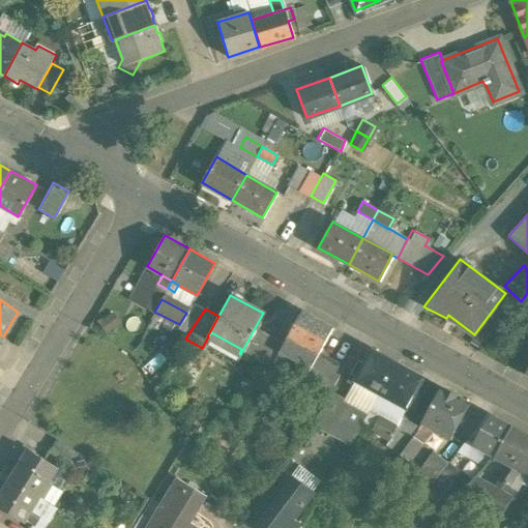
[(332,327),(301,311),(287,336),(318,353),(332,327)]
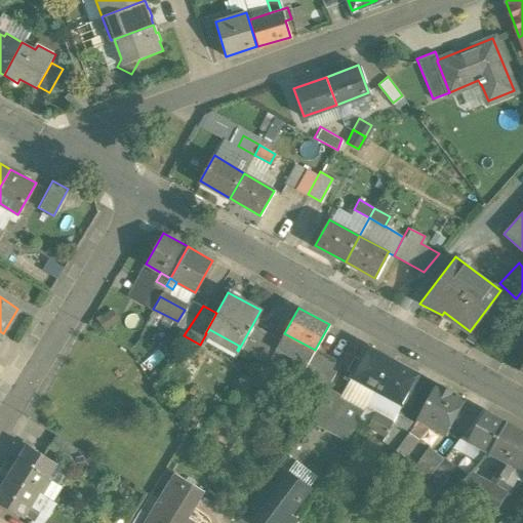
[(315,350),(284,333),(280,342),(269,362),(270,363),(298,378),(315,350)]
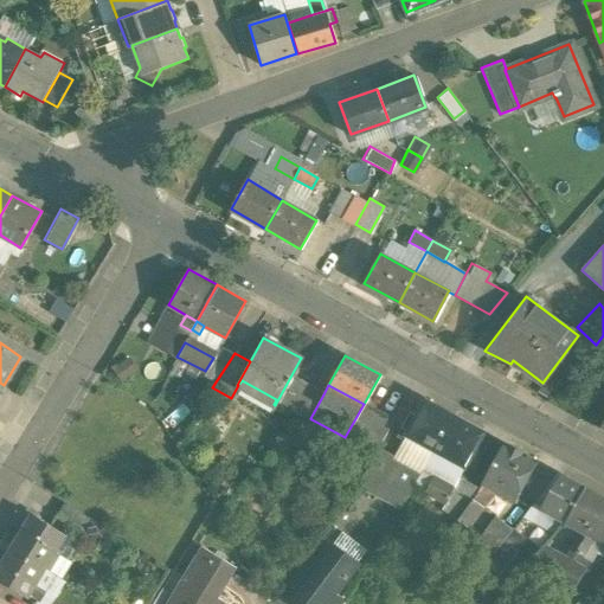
[(309,386),(295,411),(310,421),(312,419),(310,418),(323,394),(309,386)]
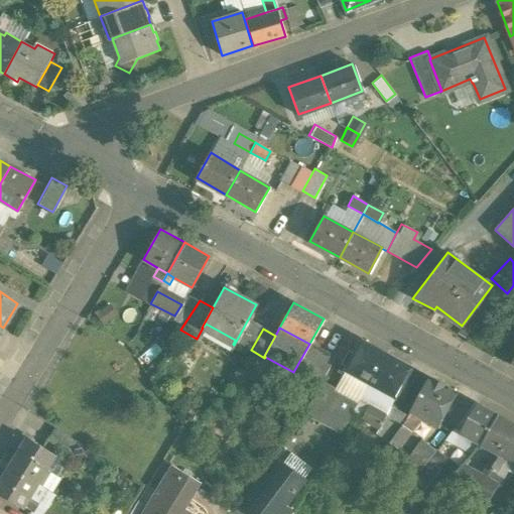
[(362,340),(354,355),(349,352),(343,363),(348,366),(345,370),(353,374),(351,380),(356,383),(359,377),(368,382),(384,352),(362,340)]
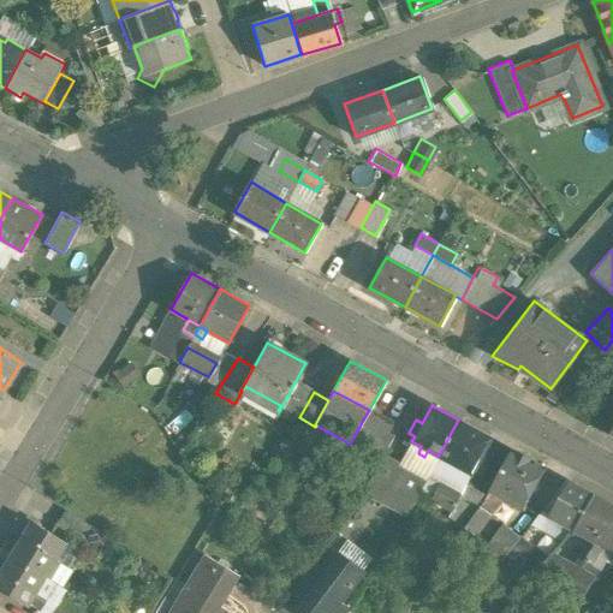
[(384,416),(364,451),(379,459),(398,424),(384,416)]
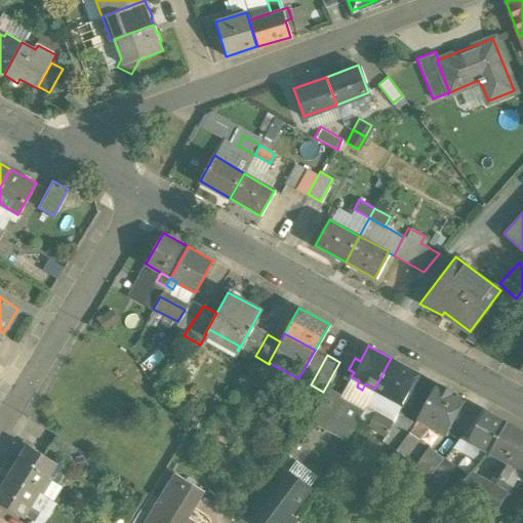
[(417,373),(391,358),(374,389),(387,396),(384,401),(389,404),(392,399),(401,404),(404,399),(409,402),(415,391),(410,388),(417,373)]
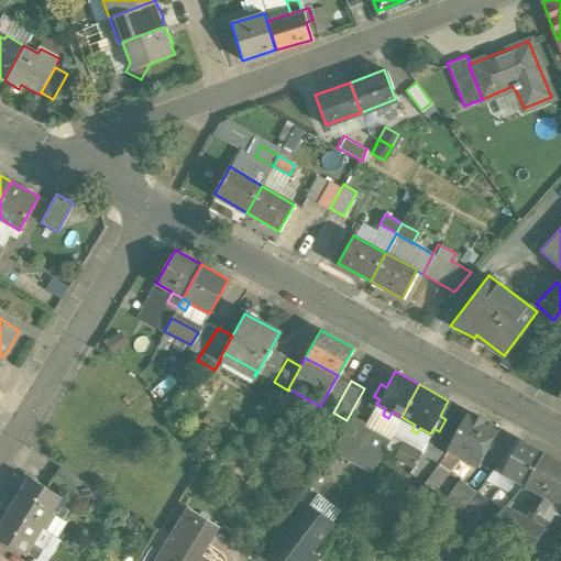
[(498,428),(468,410),(447,448),(479,464),(498,428)]
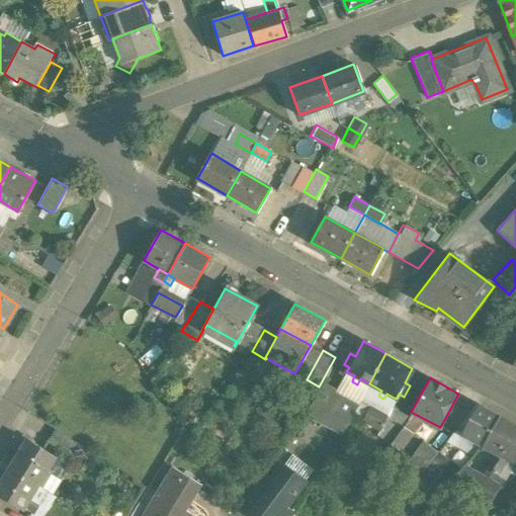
[(387,416),(359,401),(354,411),(363,416),(361,419),(379,428),(387,416)]
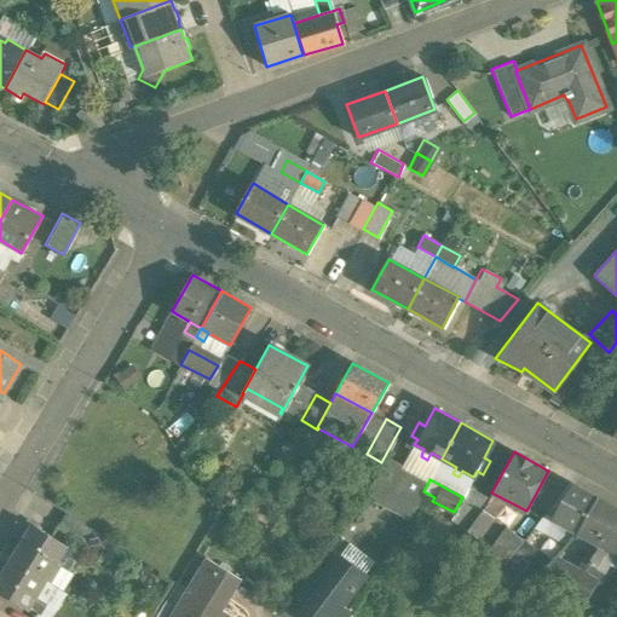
[(571,483),(551,518),(577,532),(597,497),(571,483)]
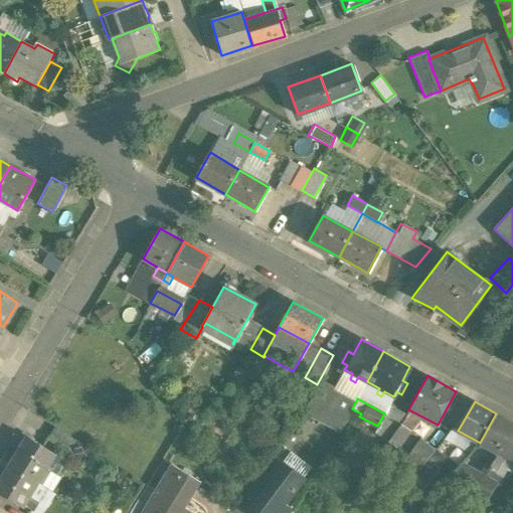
[(512,421),(496,413),(480,443),(498,453),(511,460),(512,461),(512,421)]
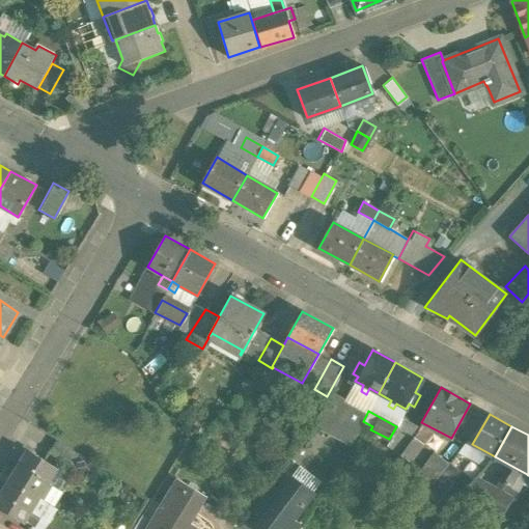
[(413,436),(399,454),(409,461),(421,442),(413,436)]
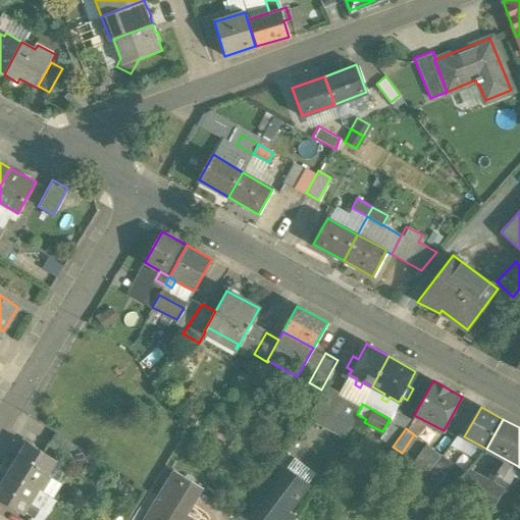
[(56,460),(28,443),(9,471),(38,488),(56,460)]
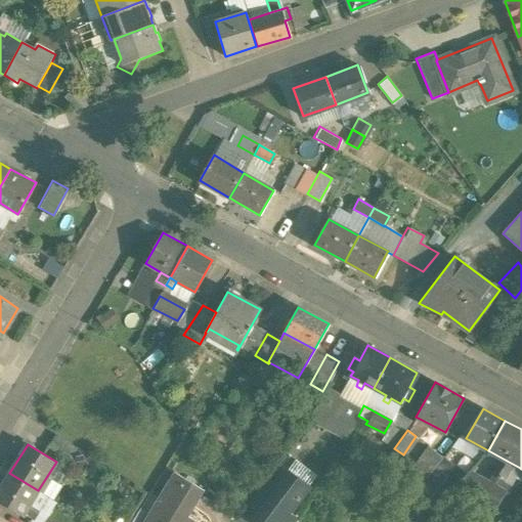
[(441,459),(427,446),(411,466),(426,478),(440,460),(441,459)]
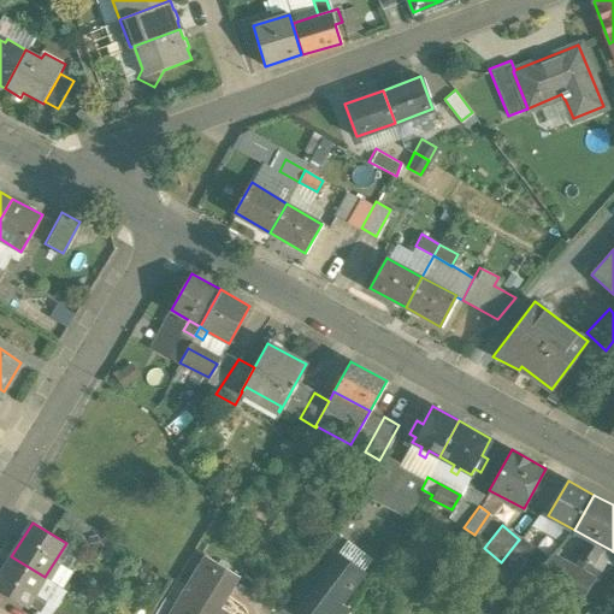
[(561,541),(530,525),(519,539),(518,541),(535,549),(548,555),(549,556),(561,541)]
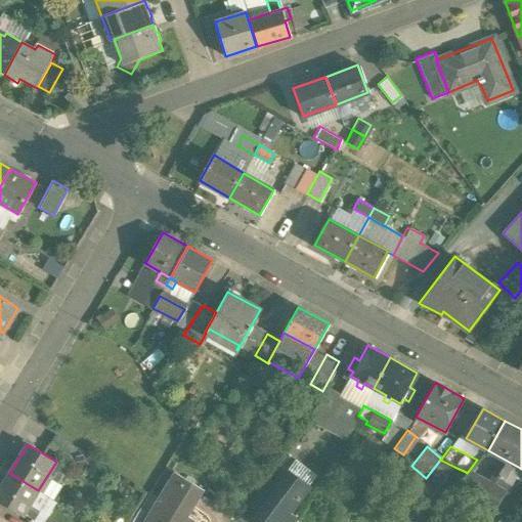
[(315,475),(294,459),(286,470),(307,486),(315,475)]
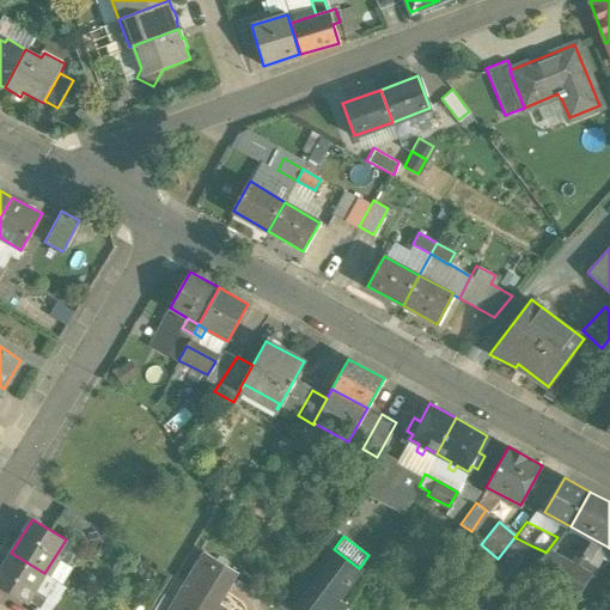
[(546,553),(544,551),(538,560),(532,568),(537,571),(534,577),(543,581),(546,575),(581,596),(608,547),(592,538),(577,567),(546,553)]
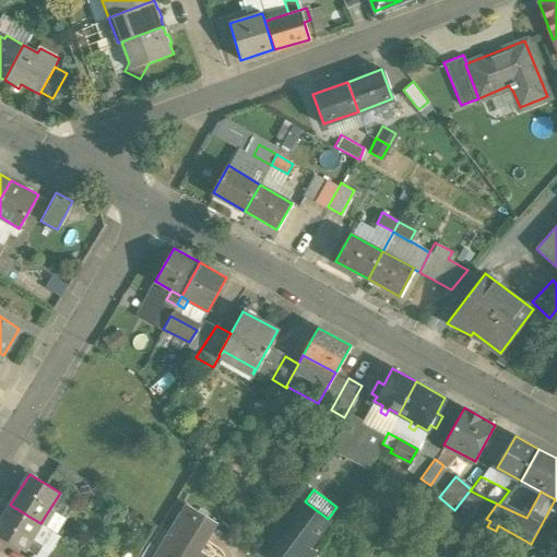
[(497,504),(485,498),(482,506),(492,511),(497,504)]
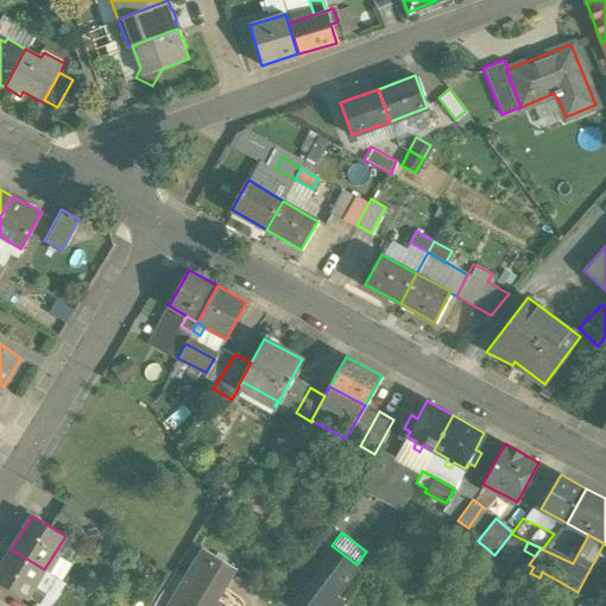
[(357,565),(332,545),(316,565),(291,600),(292,601),(296,597),(308,605),(324,605),(334,595),(357,565)]
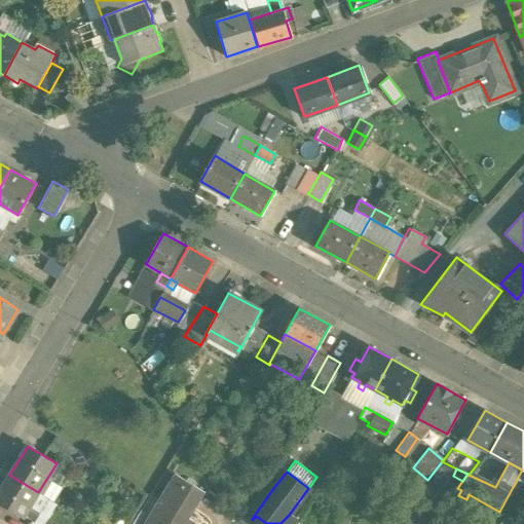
[(175,473),(144,523),(181,523),(202,489),(175,473)]
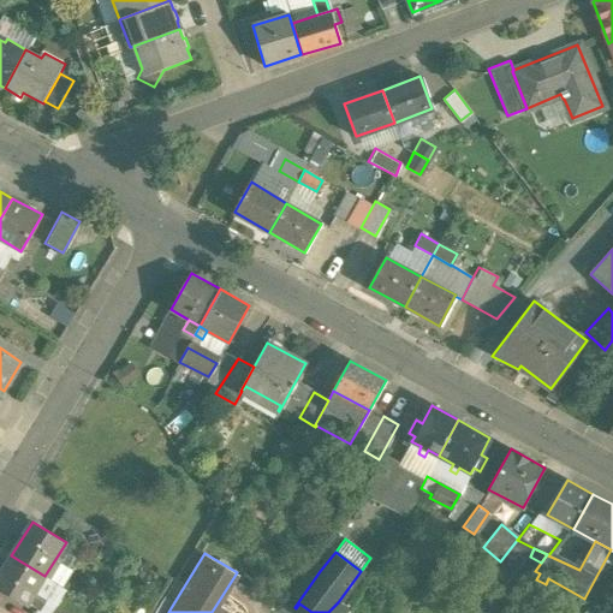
[(45,576),(11,555),(0,572),(0,589),(27,606),(45,576)]
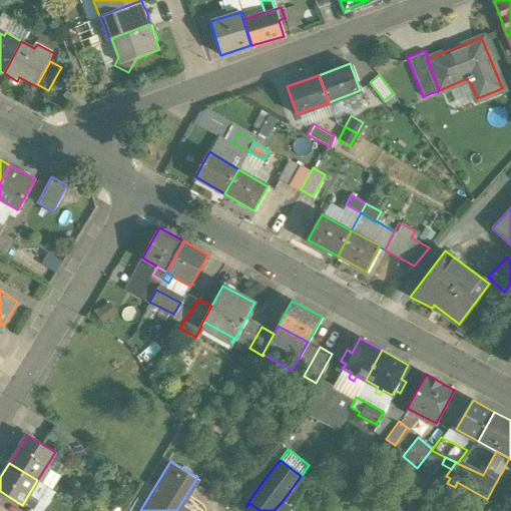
[(257,469),(235,498),(245,506),(267,476),(257,469)]
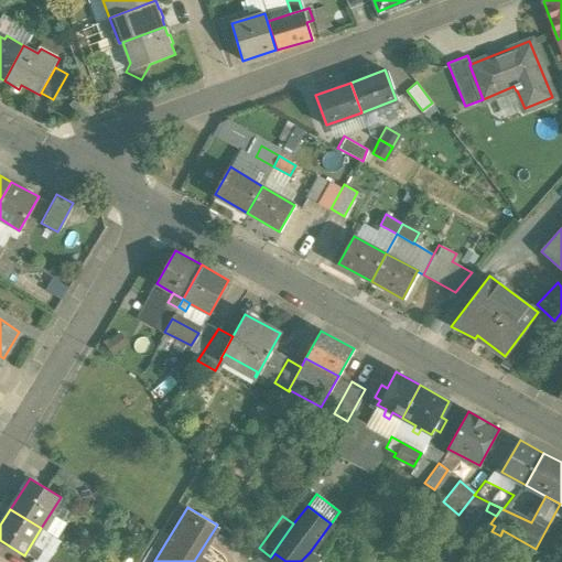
[(310,552),(301,561),(316,561),(320,559),(310,552)]
